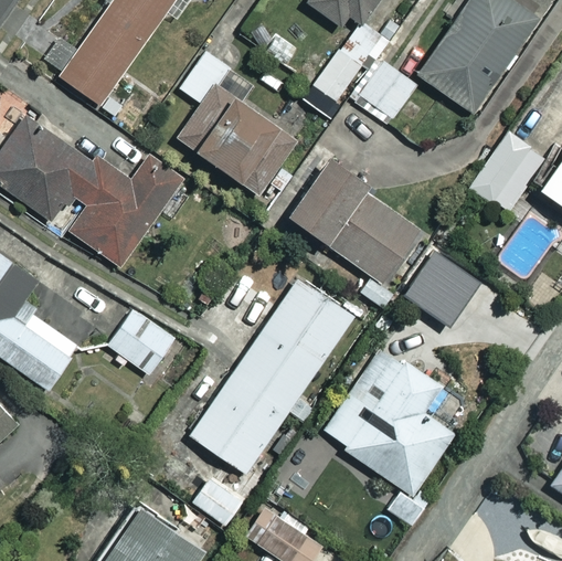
[(115,0),(61,77),(101,105),(163,14),(178,24),(193,0),(115,0)]
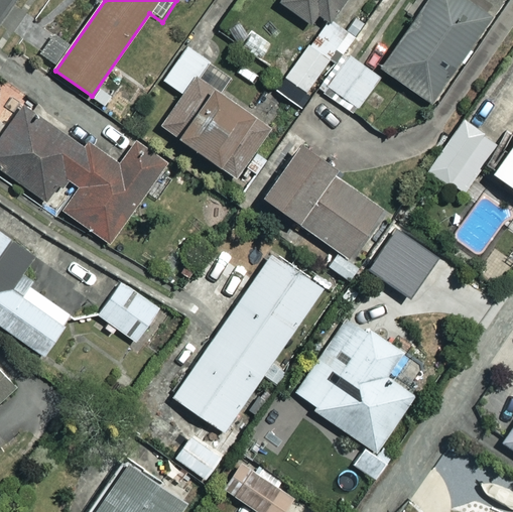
[(279,0),(278,3),(310,24),(318,13),(333,22),(348,0),(279,0)]
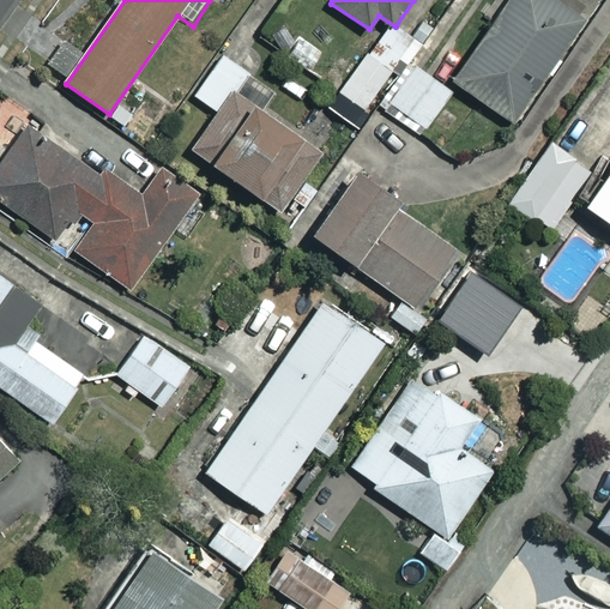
[(581,23),(549,0),(513,0),(456,84),(513,124),(581,23)]
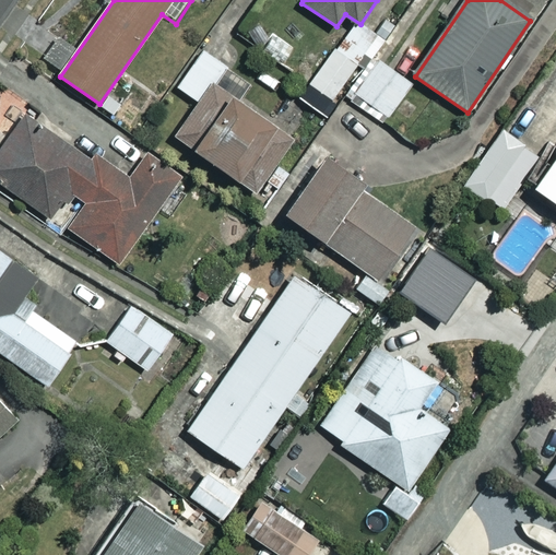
[(378,40),(357,24),(300,99),(321,116),(378,40)]
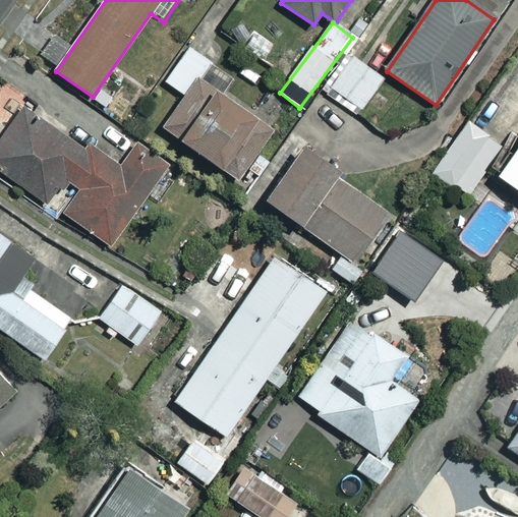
[(278,49),(256,35),(245,51),(267,65),(278,49)]
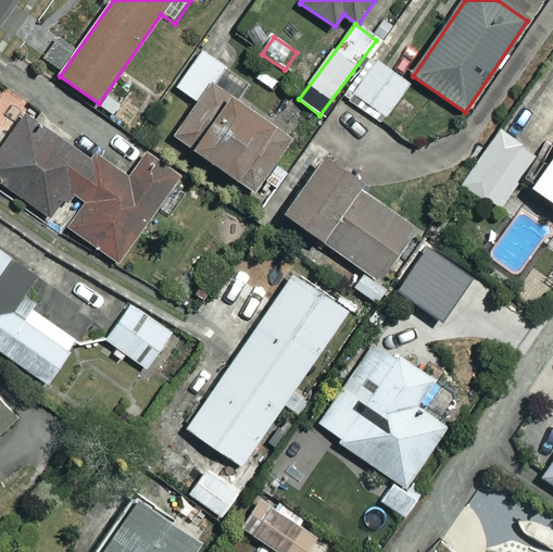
[(212,79),(222,65),(203,52),(177,88),(197,102),(174,136),(253,192),(292,137),(212,79)]
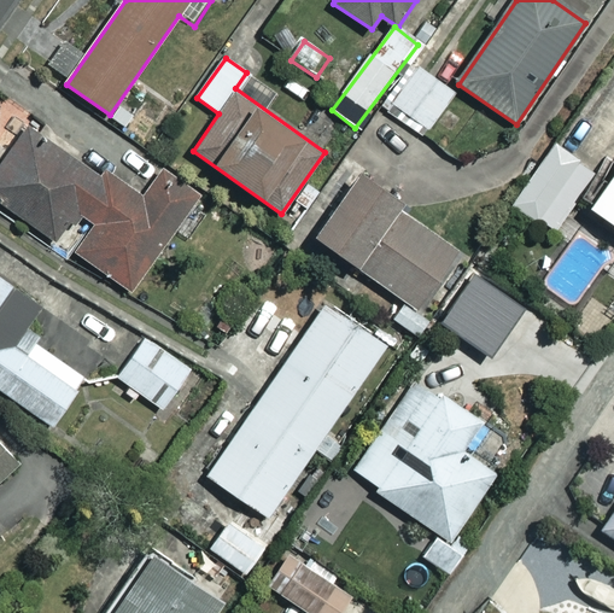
[(456,95),(415,66),(384,110),(425,139),(456,95)]
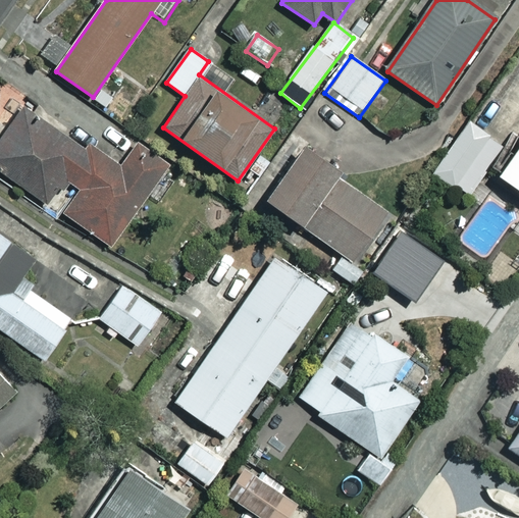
[(67,180),(87,151),(16,104),(0,127),(0,171),(50,206),(67,180)]
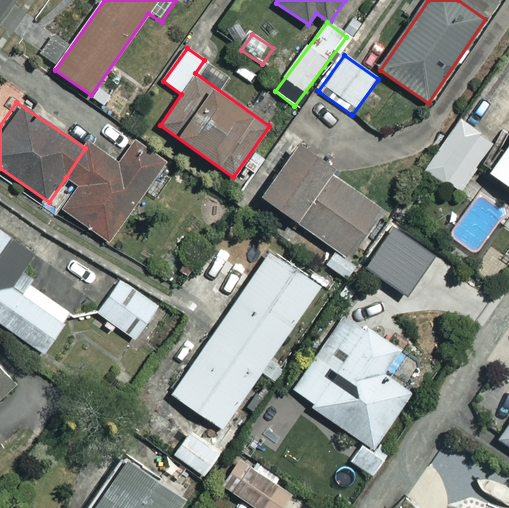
[(491,139),(459,120),(426,173),(458,193),(491,139)]
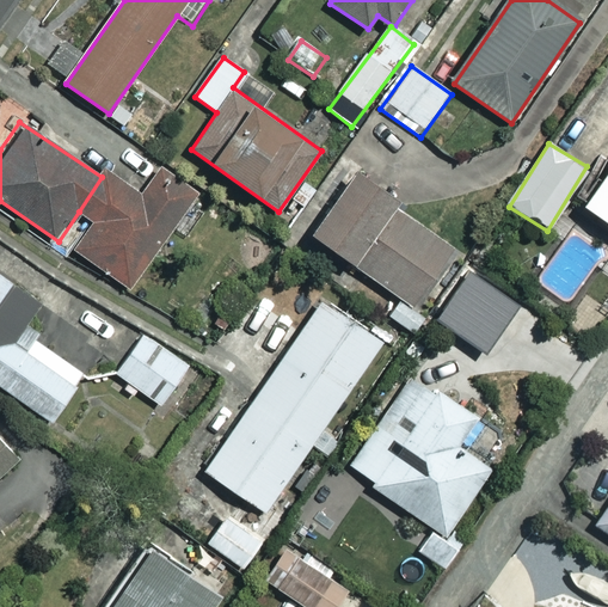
[(607,165),(581,204),(607,222),(607,165)]
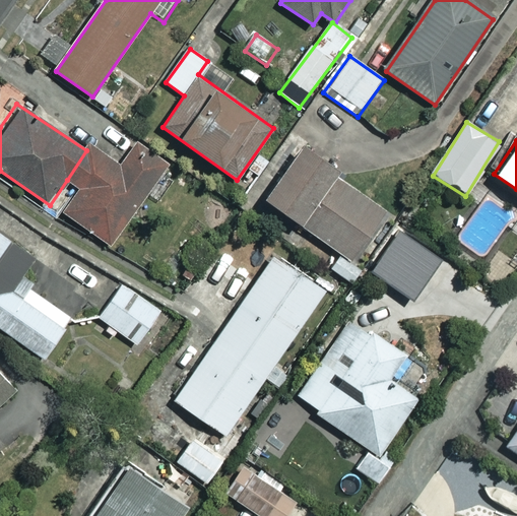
[(86,150),(67,180),(81,189),(64,214),(111,246),(167,163),(138,143),(119,173),(86,150)]
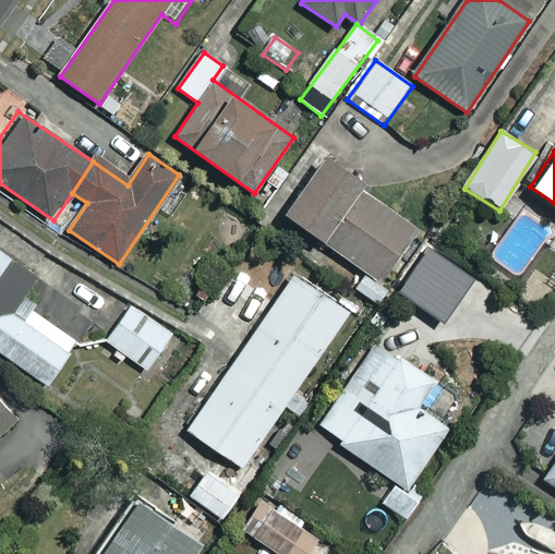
[(361,180),(326,154),(284,213),(376,281),(414,230),(356,187),(361,180)]
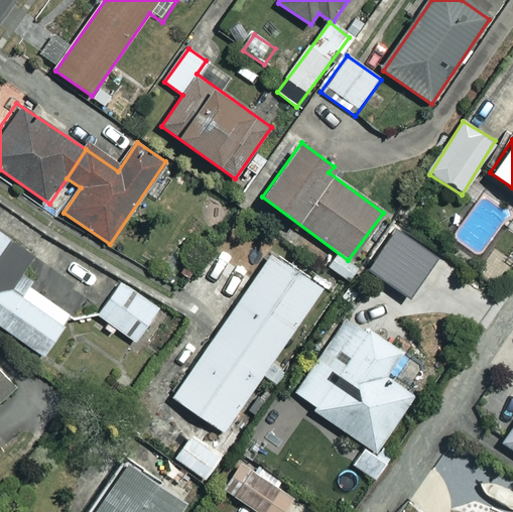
[(18,278),(33,256),(0,233),(0,325),(44,356),(73,315),(18,278)]
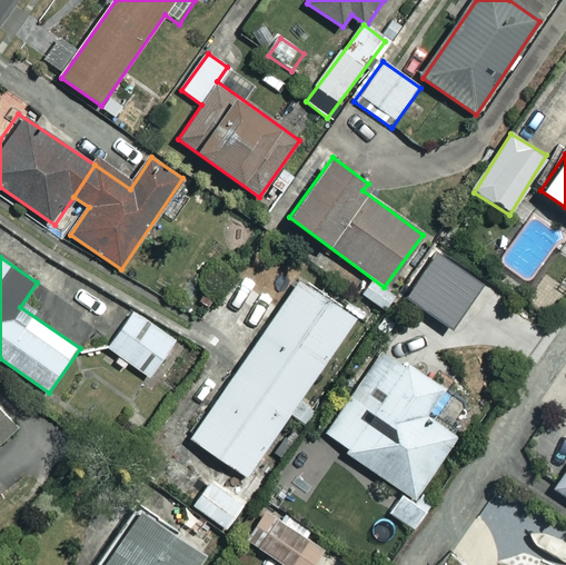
[(356,319),(300,280),(191,438),(247,477),(356,319)]
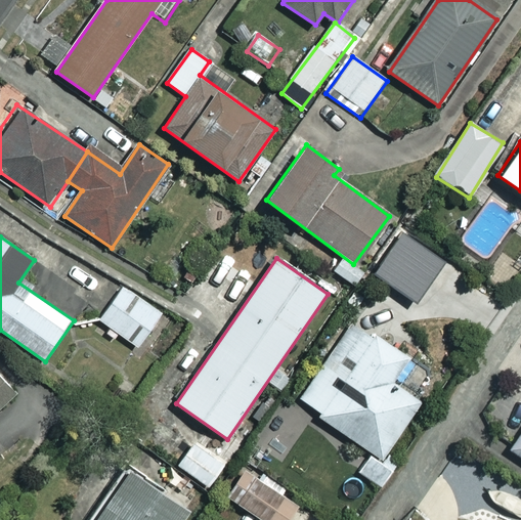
[(140,301),(123,288),(100,319),(137,347),(161,314),(140,301)]
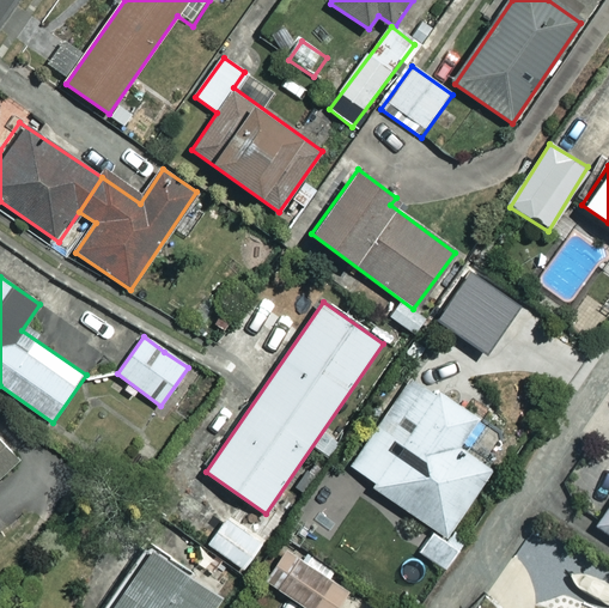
[(420,553),(448,571),(468,539),(456,530),(494,472),(460,449),(479,420),(410,376),(349,468),(376,485),(372,491),(434,532),(420,553)]
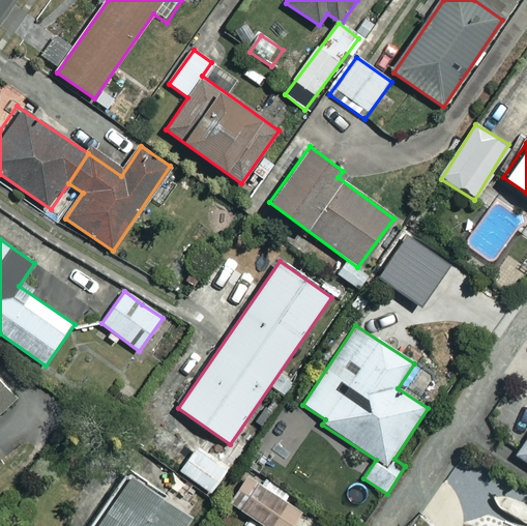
[(0,413),(19,396),(0,376),(0,413)]
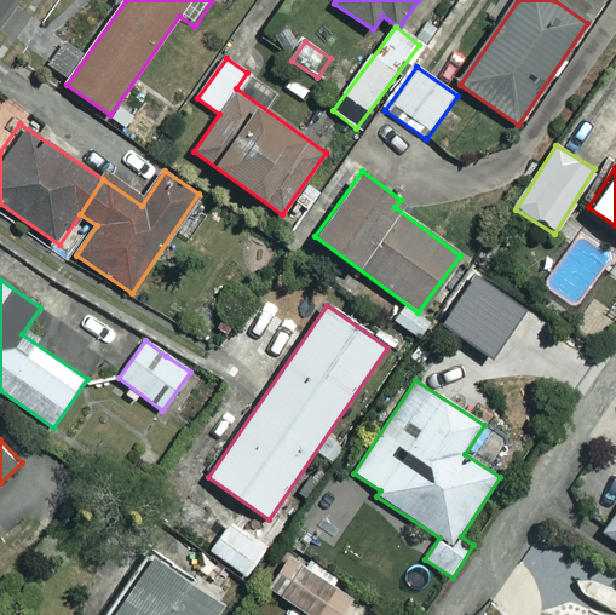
[(266,552),(230,526),(211,551),(248,578),(255,568),(266,552)]
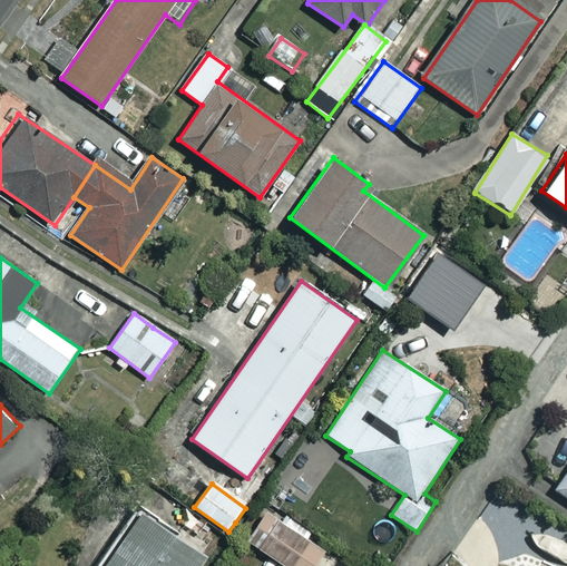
[(195,565),(203,555),(139,511),(101,565),(195,565)]
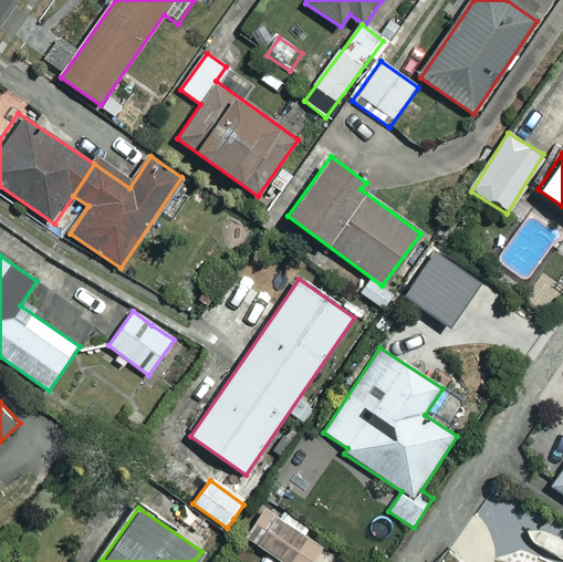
[(313,561),(322,548),(268,512),(257,529),(249,540),(282,561),(313,561)]
